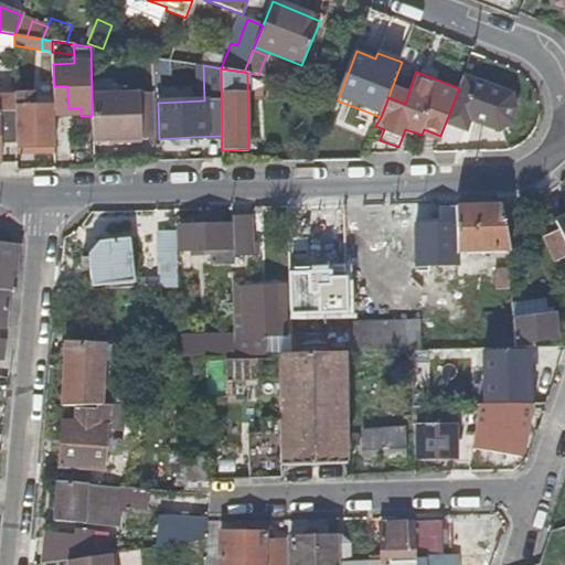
[(512,95),(464,76),(459,88),(445,125),(465,132),(469,123),(498,134),(509,126),(515,108),(512,95)]
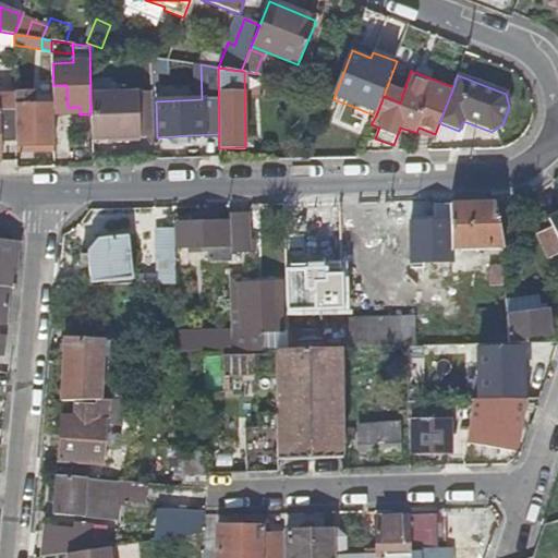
[(67,85),(53,85),(53,96),(53,107),(53,114),(80,114),(80,107),(68,107),(67,85)]
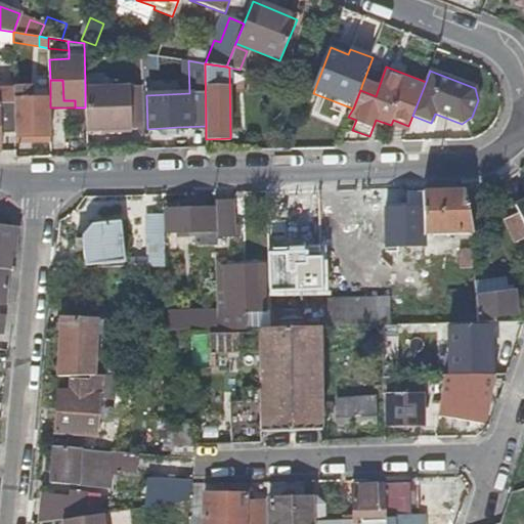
[(376,96),(378,90),(362,84),(360,90),(376,96)]
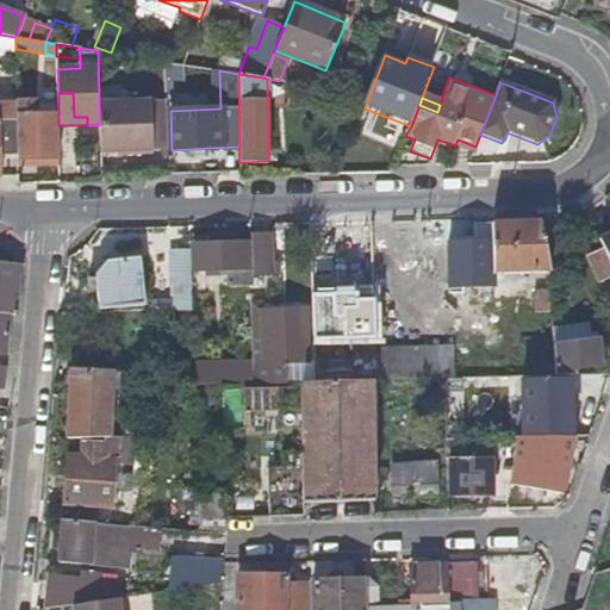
[(167,100),(99,103),(99,125),(100,153),(168,150),(167,100)]
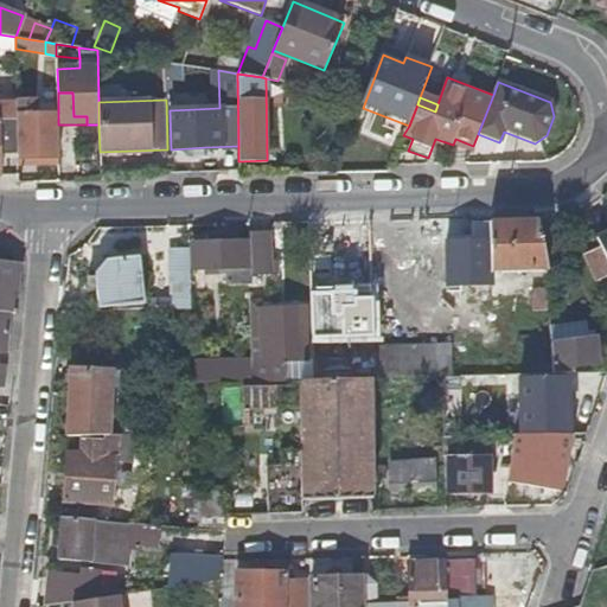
[(58,125),(58,116),(37,116),(37,101),(17,101),(17,114),(18,140),(18,160),(59,158),(58,125)]
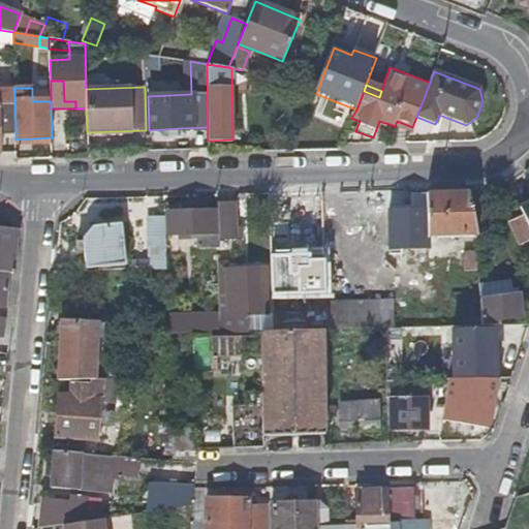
[(0,123),(16,122),(14,99),(0,100),(0,154),(1,154),(0,123)]
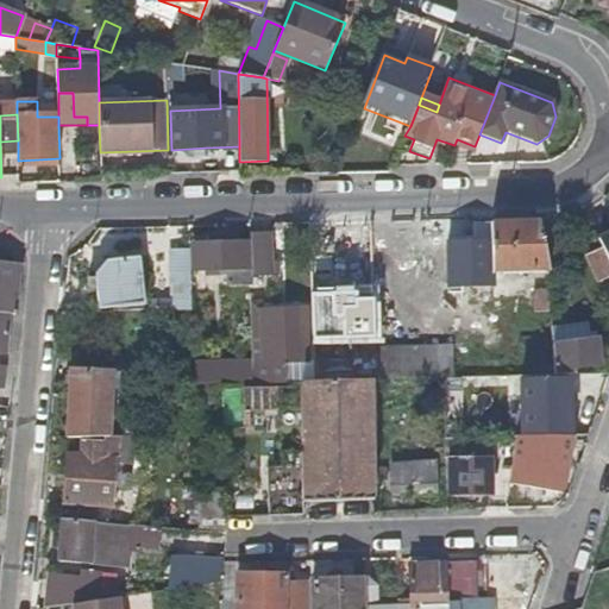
[(457,139),(454,145),(472,152),(475,146),(457,139)]
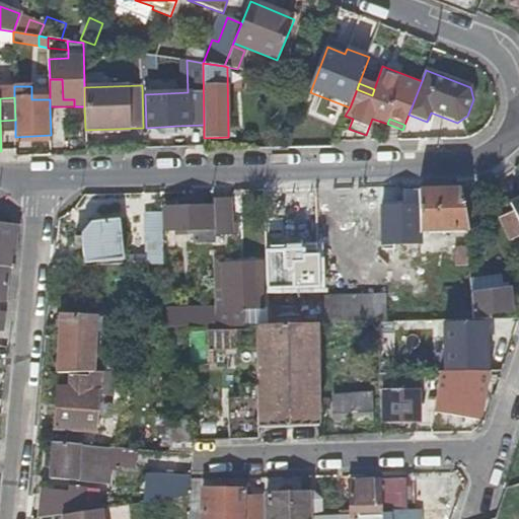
[(367,189),(359,190),(359,201),(368,200),(367,189)]
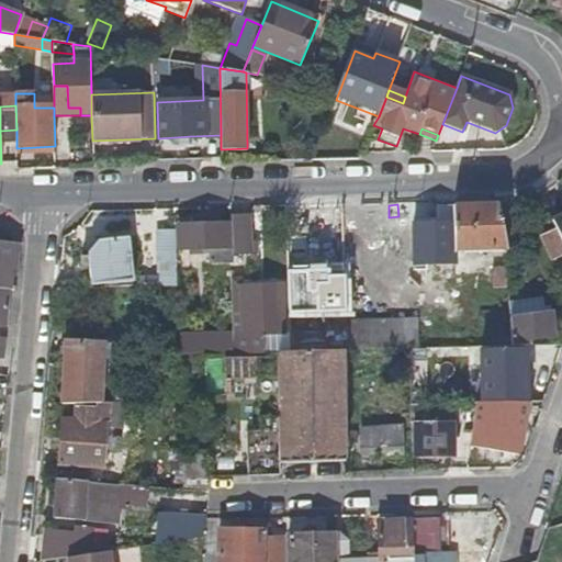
[(448,266),(456,265),(456,255),(501,254),(501,265),(506,265),(506,259),(506,256),(502,228),(497,208),(437,209),(438,226),(414,227),(416,271),(429,271),(429,266),(448,266)]
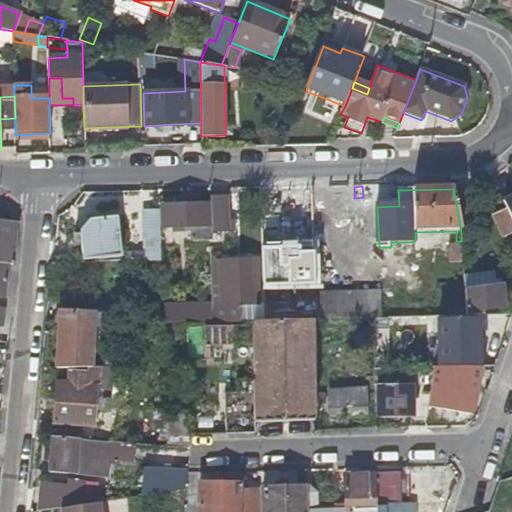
[(290,193),(291,254),(311,253),(309,193),(290,193)]
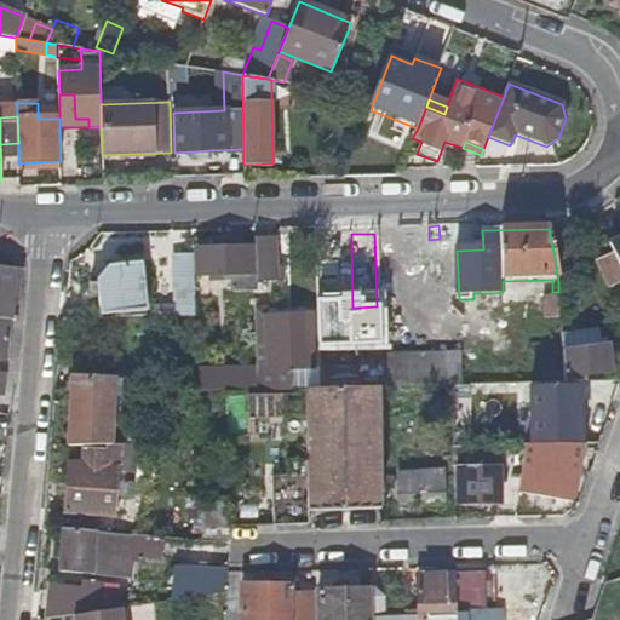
[(275,239),(254,239),(257,276),(257,283),(277,282),(275,239)]
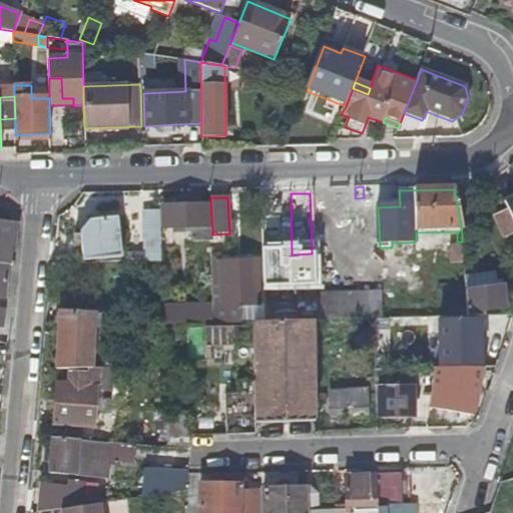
[(512,200),(504,205),(508,212),(512,222),(512,200)]
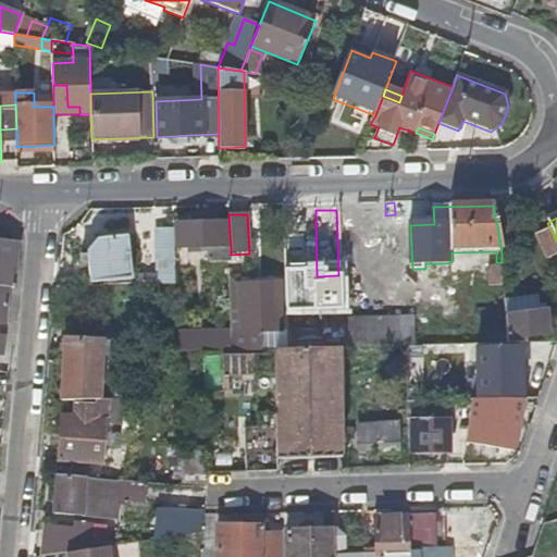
[(226,225),(207,225),(195,225),(176,225),(178,249),(200,248),(200,255),(209,255),(209,263),(231,262),(231,255),(231,248),(226,248),(226,225)]
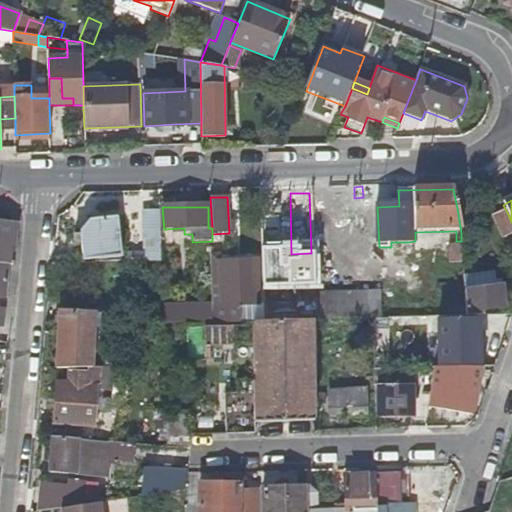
[(478,235),(476,207),(457,208),(461,233),(461,236),(478,235)]
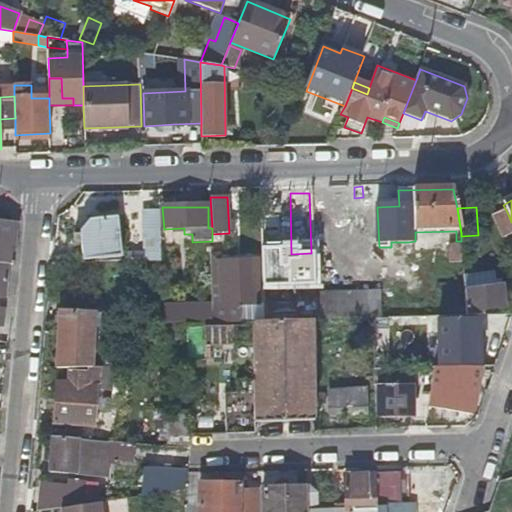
[(511,238),(511,222),(507,212),(495,218),(506,241),(511,238)]
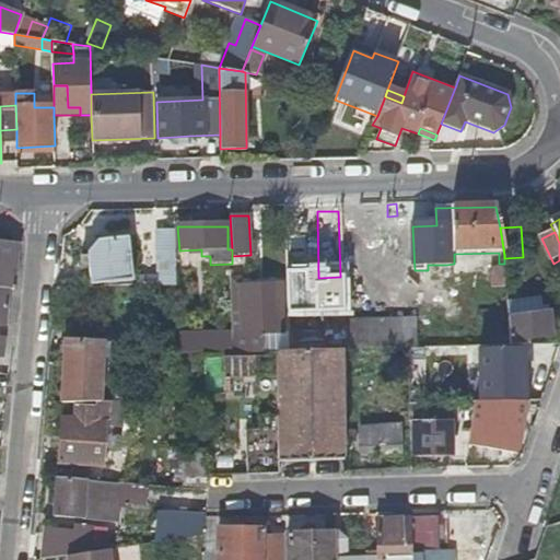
[(160,279),(176,278),(174,233),(158,233),(160,279)]
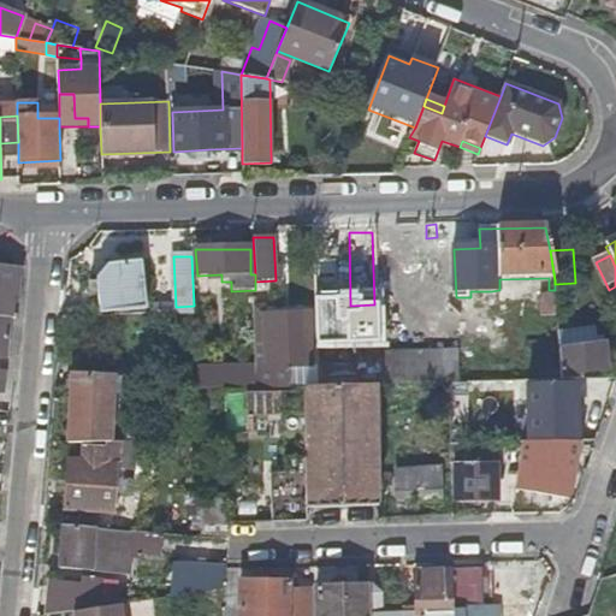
[(101,315),(146,311),(141,265),(106,268),(96,280),(101,315)]
